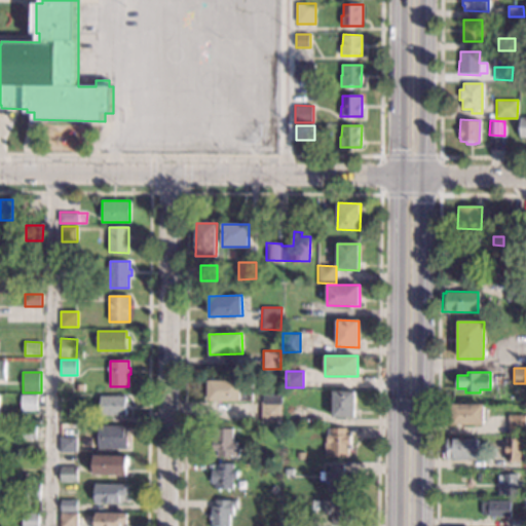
[(253,401),(209,401),(209,380),(253,380),(253,401)]
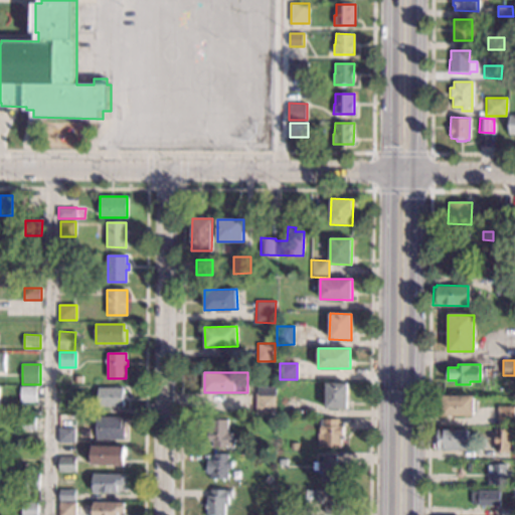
[(347,408),(325,408),(326,382),(347,383),(347,408)]
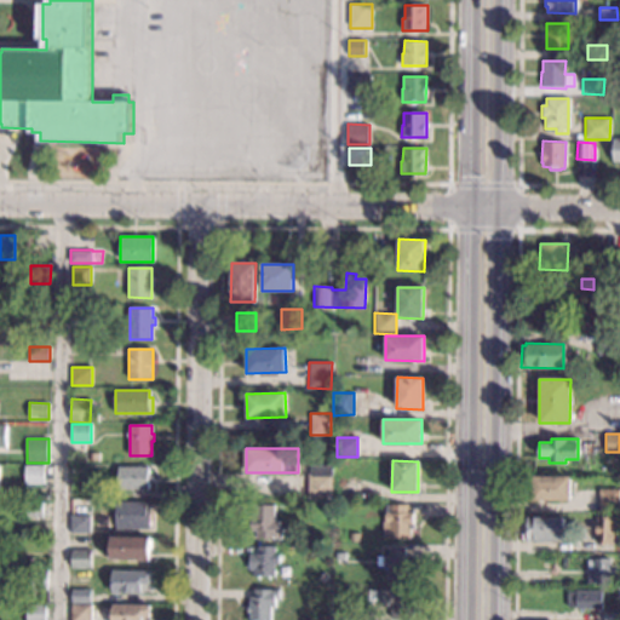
[(44,484),(26,484),(26,465),(44,465),(44,484)]
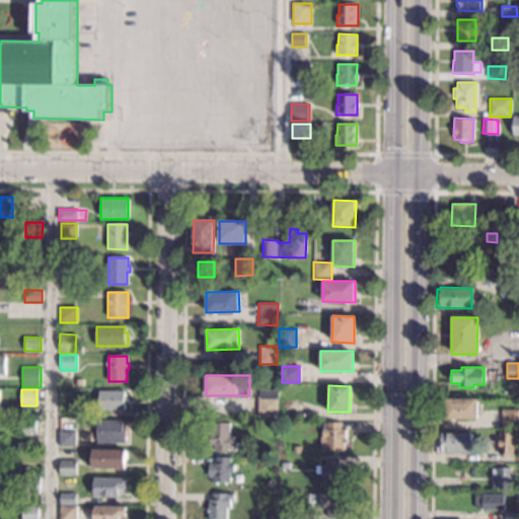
[(278,418),(257,418),(257,396),(260,396),(260,389),(263,389),(278,389),(278,418)]
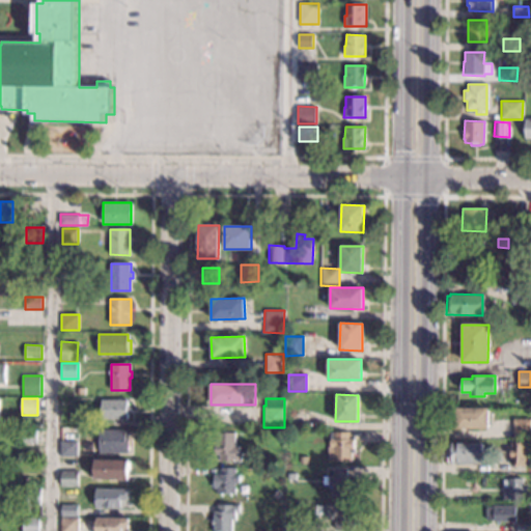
[(127,407),(130,407),(130,413),(127,413),(127,420),(101,419),(101,399),(127,399),(127,407)]
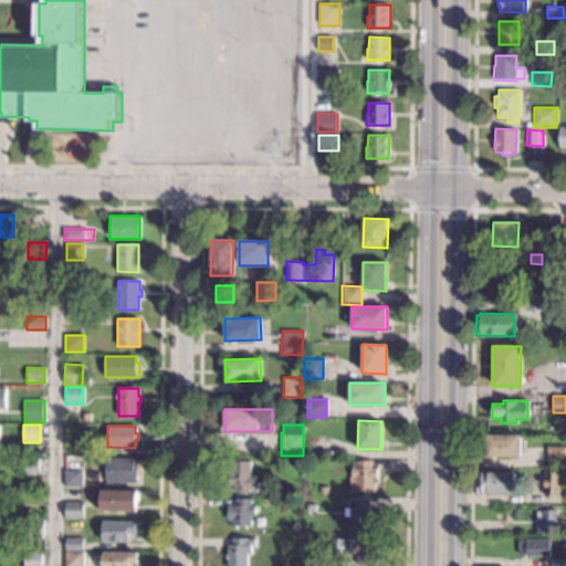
[(520,458),(485,457),(485,435),(521,436),(520,458)]
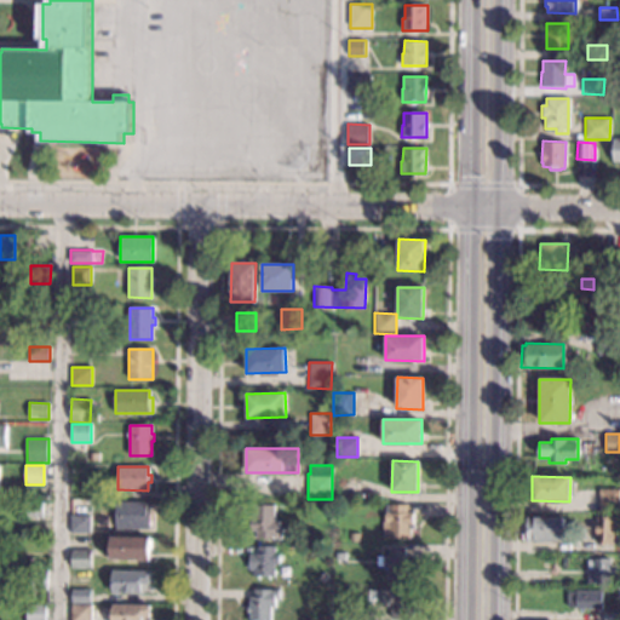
[(355,500),(334,500),(334,477),(356,478),(355,500)]
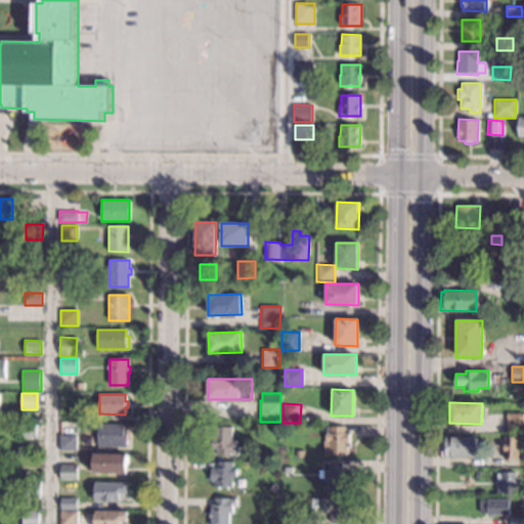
[(523,415),(522,432),(507,432),(507,413),(523,415)]
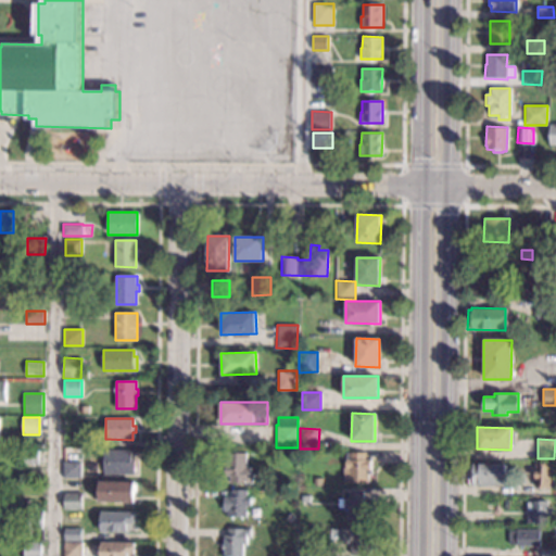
[(38,465),(23,465),(23,449),(38,449),(38,465)]
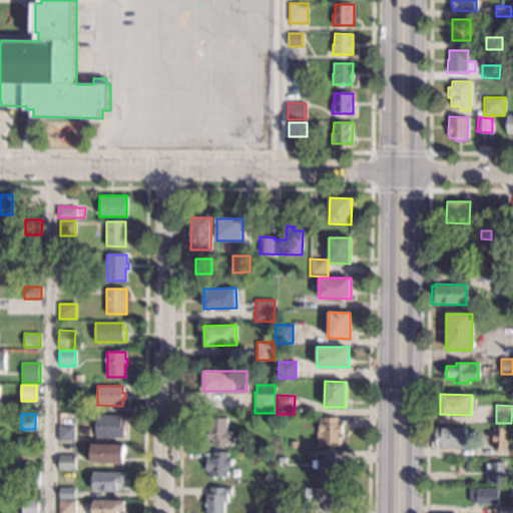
[(123,438),(95,438),(95,415),(124,415),(123,438)]
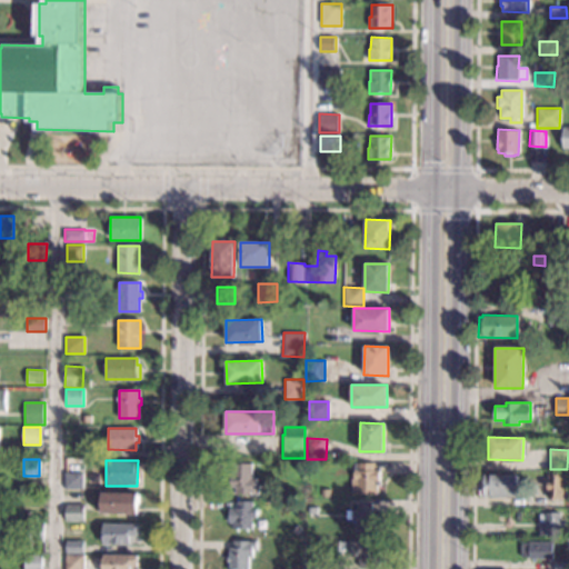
[(373,470),(380,470),(379,486),(376,486),(376,493),(350,493),(351,478),(353,478),(353,462),(373,463),(373,470)]
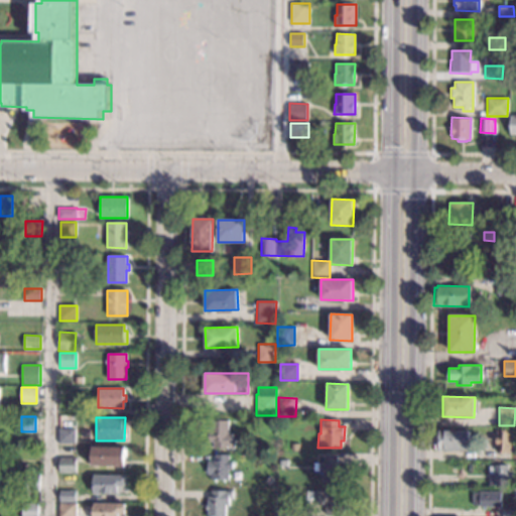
[(229,433),(232,433),(232,441),(235,441),(235,448),(214,448),(214,442),(208,442),(208,428),(211,428),(211,420),(229,420),(229,433)]
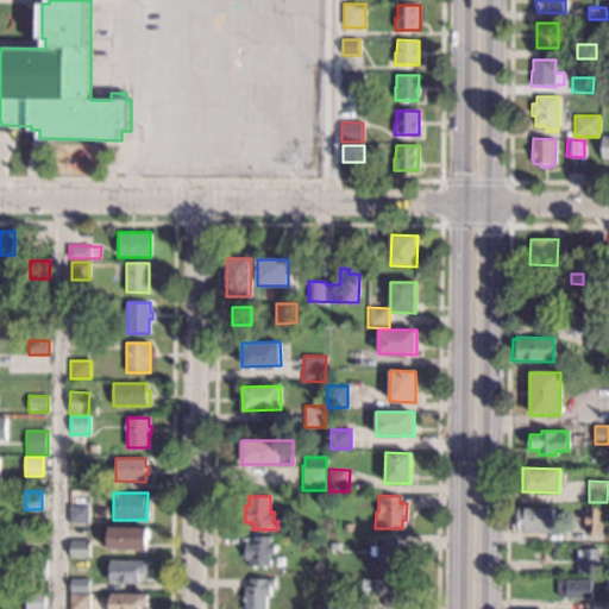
[(88,523),(69,523),(69,506),(88,506),(88,523)]
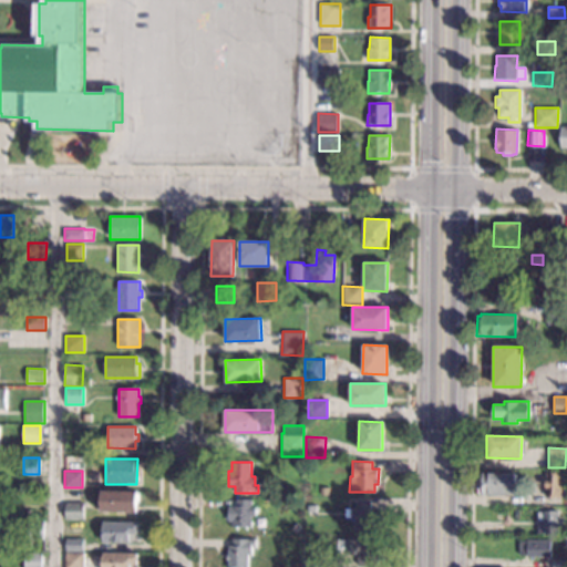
[(560,471),(559,505),(545,504),(545,497),(546,471),(560,471)]
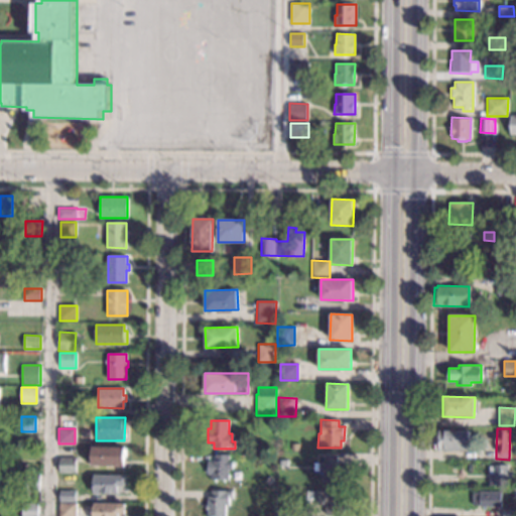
[(470,452),(435,450),(435,430),(470,430),(470,452)]
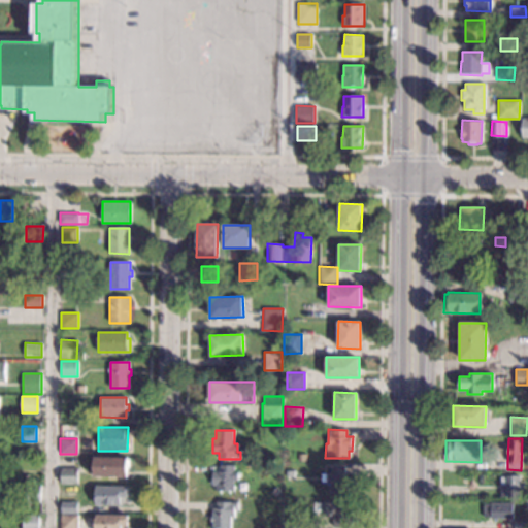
[(129,477),(95,477),(95,457),(129,457),(129,477)]
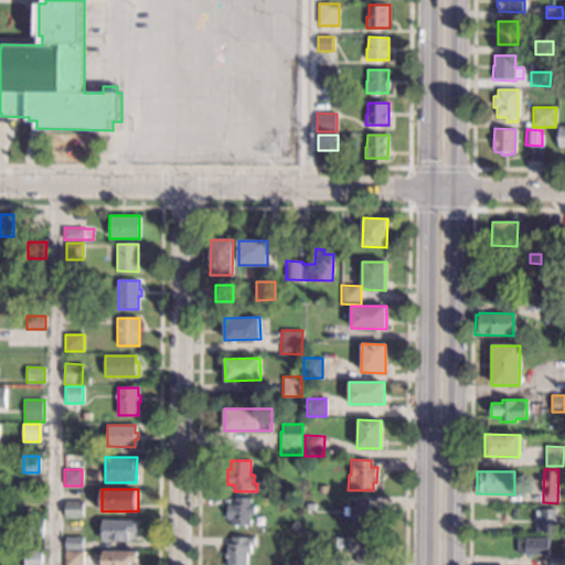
[(251,504),(255,504),(255,514),(251,514),(251,526),(231,525),(231,521),(227,521),(227,504),(234,504),(235,497),(252,497),(251,504)]
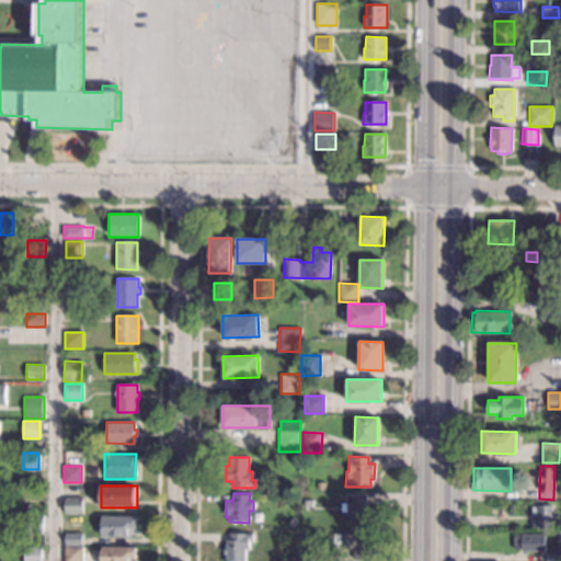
[(366,503),(374,503),(374,511),(377,511),(377,518),(370,518),(370,524),(351,524),(351,513),(346,512),(346,502),(350,502),(350,496),(366,496),(366,503)]
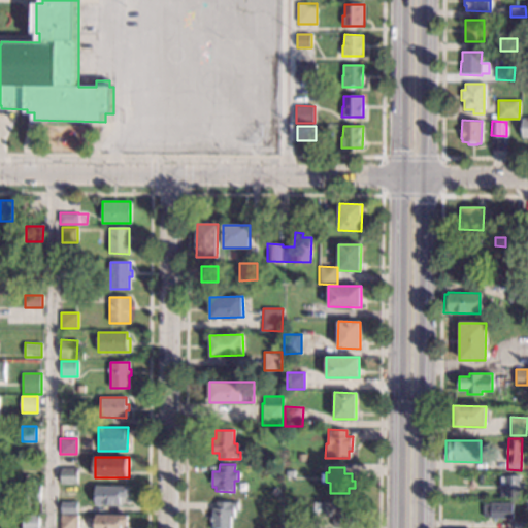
[(77,485),(60,484),(61,468),(77,468),(77,485)]
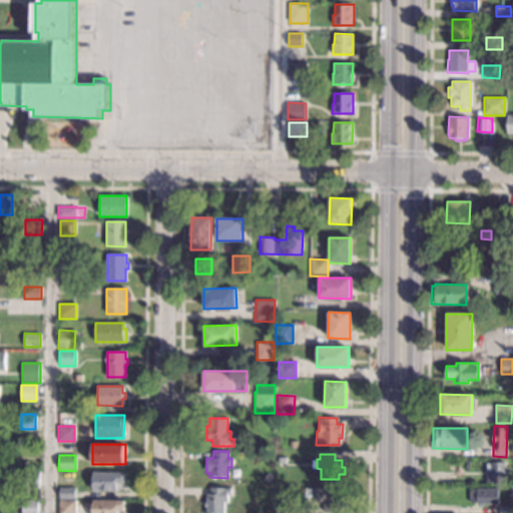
[(504,469),(508,469),(508,483),(485,483),(485,471),(485,463),(504,463),(504,469)]
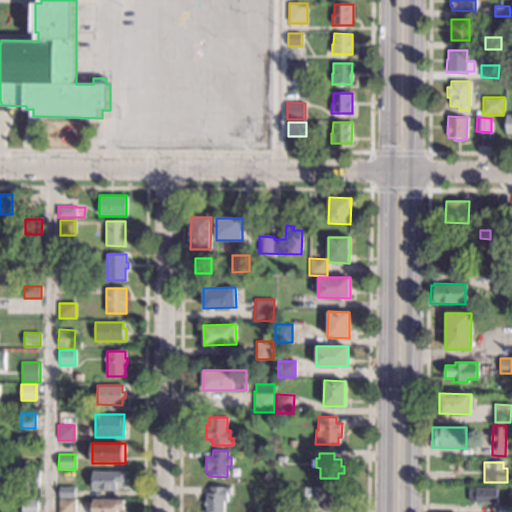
[(124,482),(117,482),(117,491),(92,490),(92,471),(124,471),(124,482)]
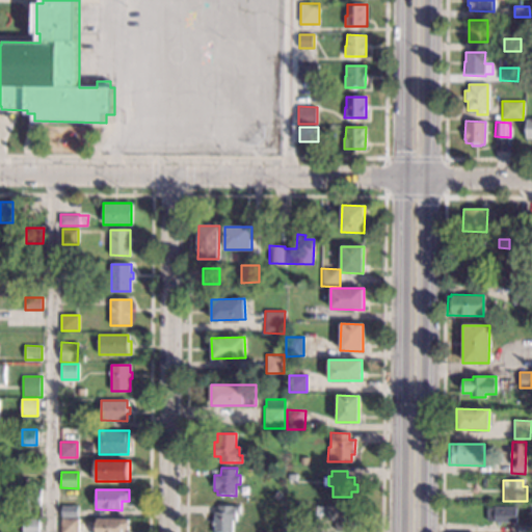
[(282,494),(276,500),(271,496),(276,490),(282,494)]
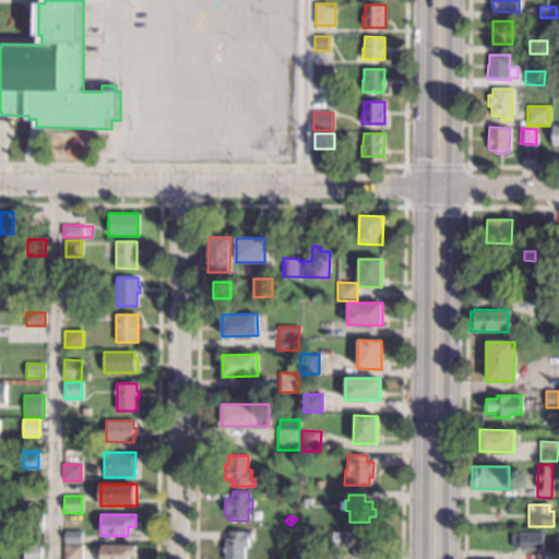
[(81,544),(64,544),(64,532),(81,532),(82,532),(81,544)]
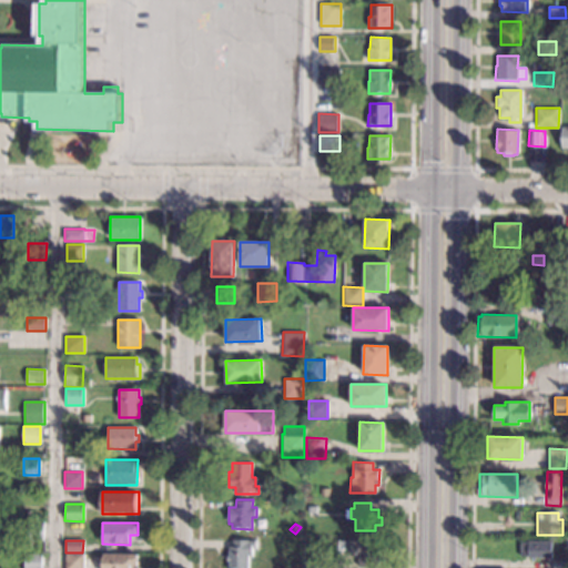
[(256,549),(252,549),(252,556),(247,556),(247,567),(227,567),(227,561),(226,561),(226,555),(227,555),(229,547),(232,547),(232,540),(256,540),(256,549)]
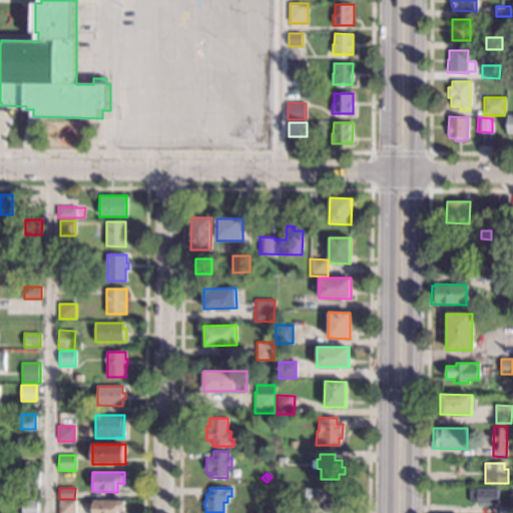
[(326,491),(341,491),(341,512),(323,512),(323,499),(321,499),(321,502),(303,502),(302,488),(326,488),(326,491)]
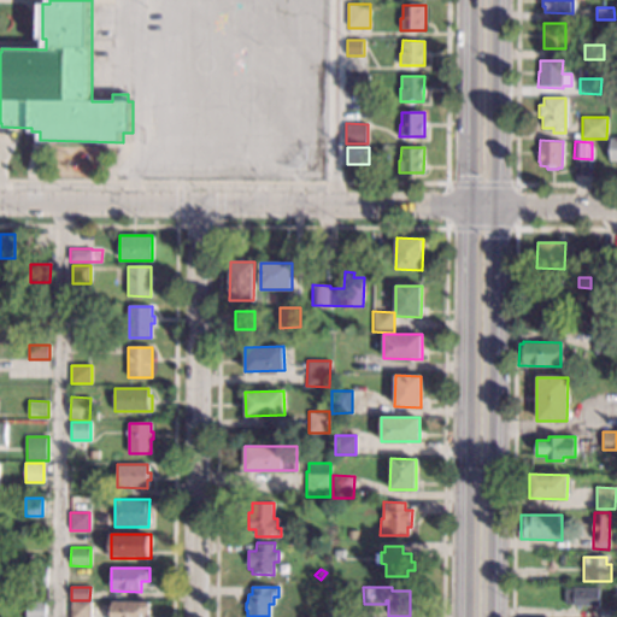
[(598,606),(593,606),(593,611),(585,610),(585,606),(573,606),(573,604),(564,604),(564,589),(573,589),(573,588),(598,589),(598,606)]
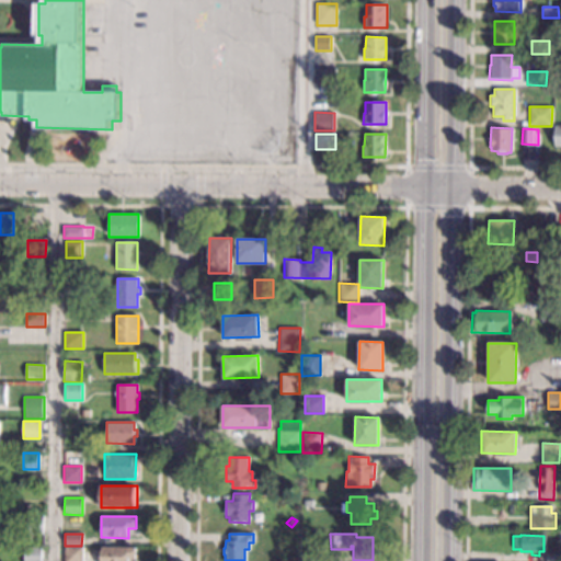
[(42,547),(41,560),(23,560),(24,546),(42,547)]
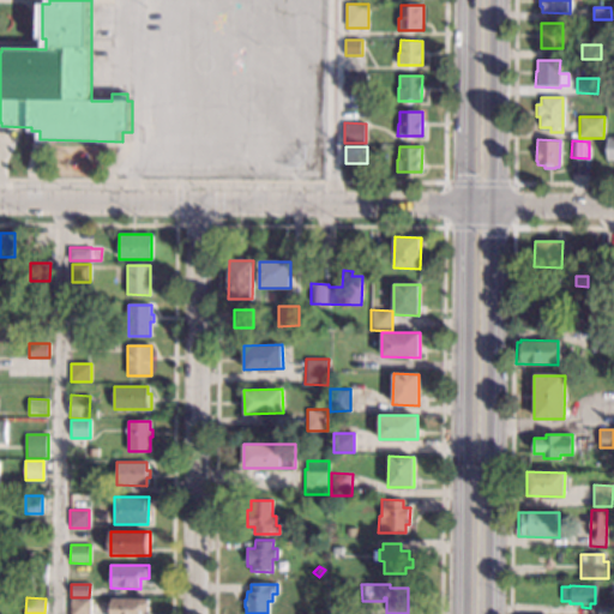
[(149,599),(149,612),(140,612),(139,613),(112,613),(112,597),(149,599)]
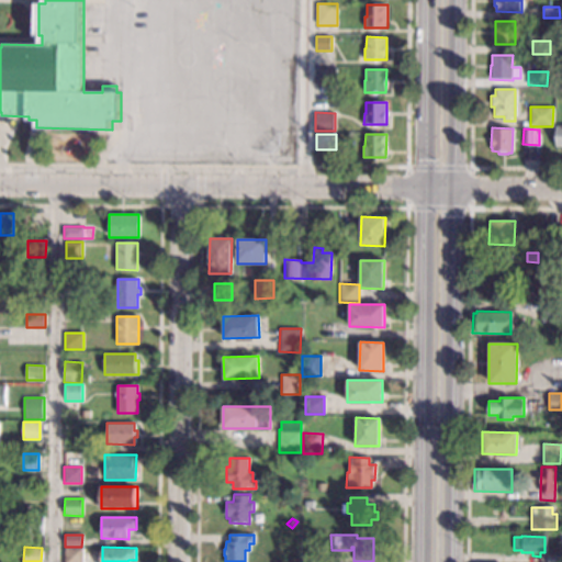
[(82,561),(64,561),(64,548),(82,548),(82,561)]
